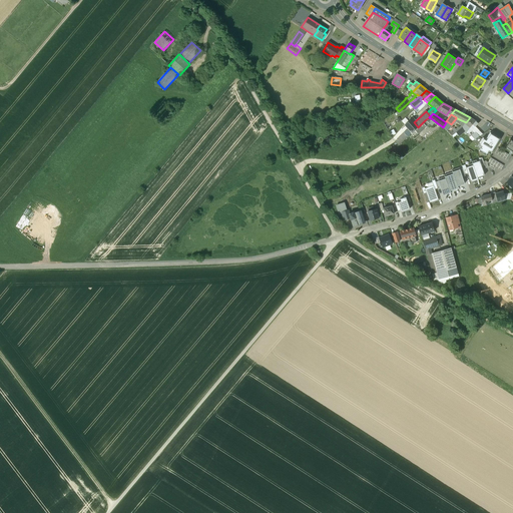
[(474,120),(470,117),(466,122),(465,124),(465,123),(461,128),(457,131),(459,134),(464,130),(467,131),(468,129),(470,130),(474,125),(475,126),(478,123),(474,120)]
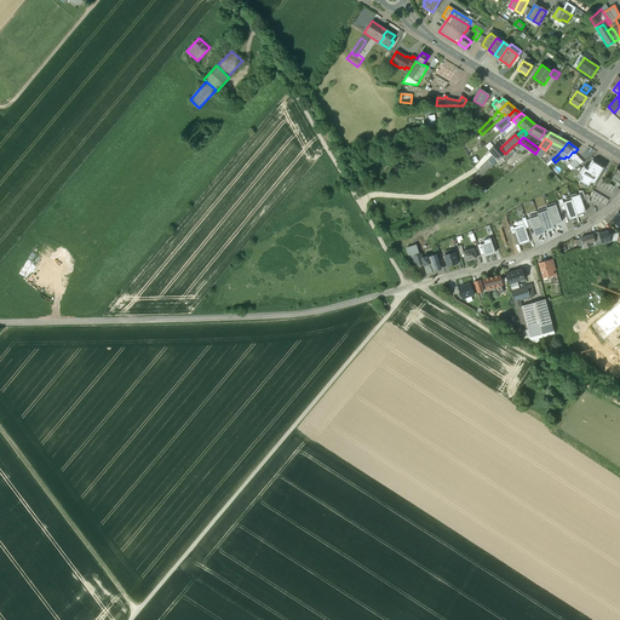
[(500,148),(497,144),(489,151),(494,156),(498,160),(505,154),(500,148)]
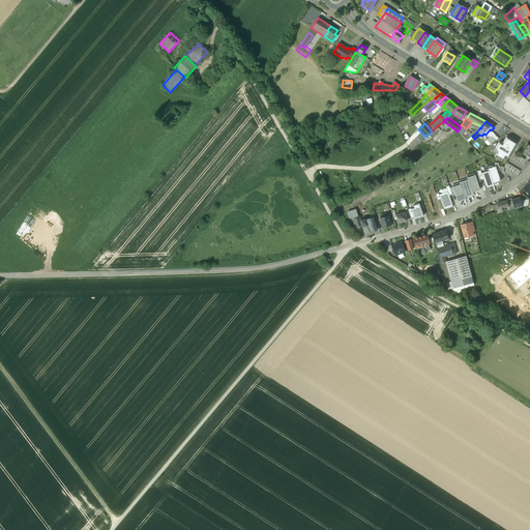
[(466,128),(462,125),(461,125),(461,126),(458,131),(462,136),(466,128)]
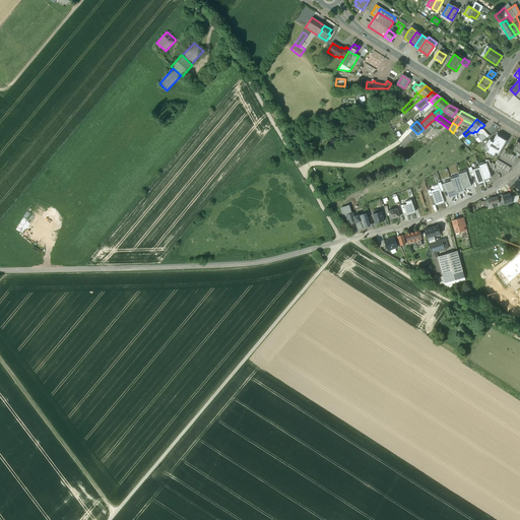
[(480,135),(477,137),(481,142),(485,138),(482,134),(484,132),(481,128),(478,133),(480,135)]
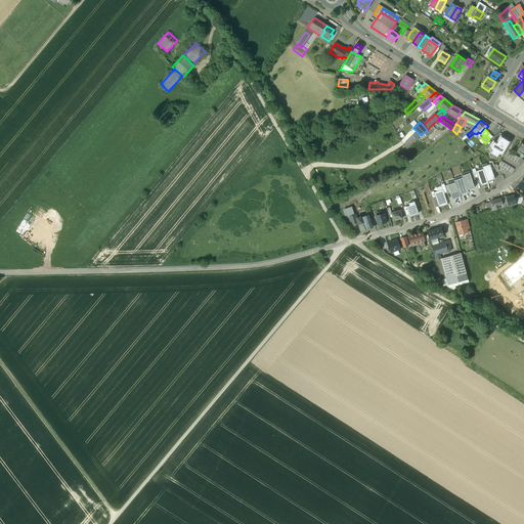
[(418,132),(404,144),(407,148),(421,135),(418,132)]
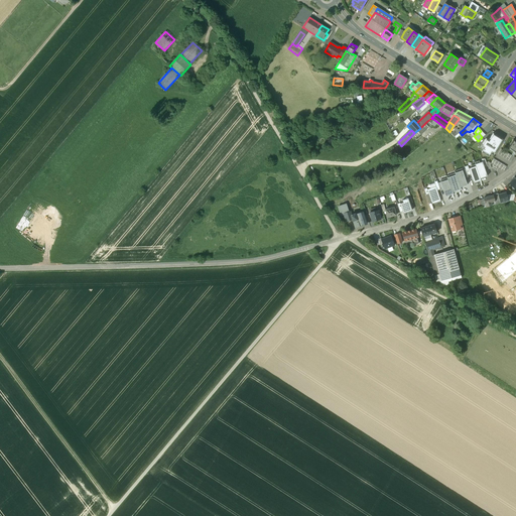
[(503,139),(493,133),(489,140),(486,138),(482,145),(485,147),(483,150),(490,155),(492,151),(495,153),(503,139)]
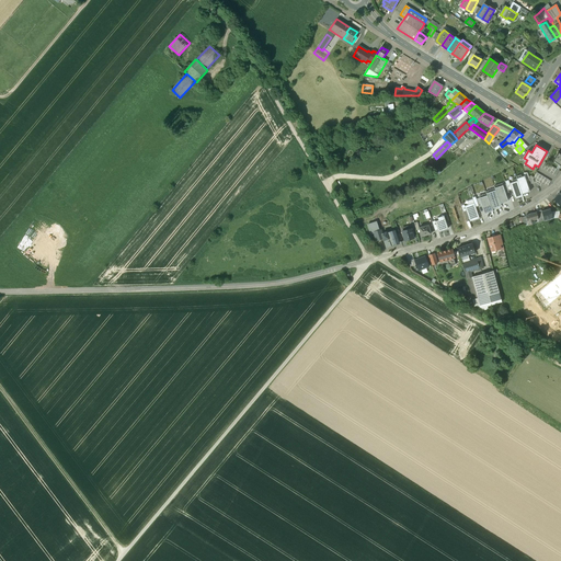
[(517,181),(522,194),(529,192),(526,182),(524,176),(517,179),(517,181)]
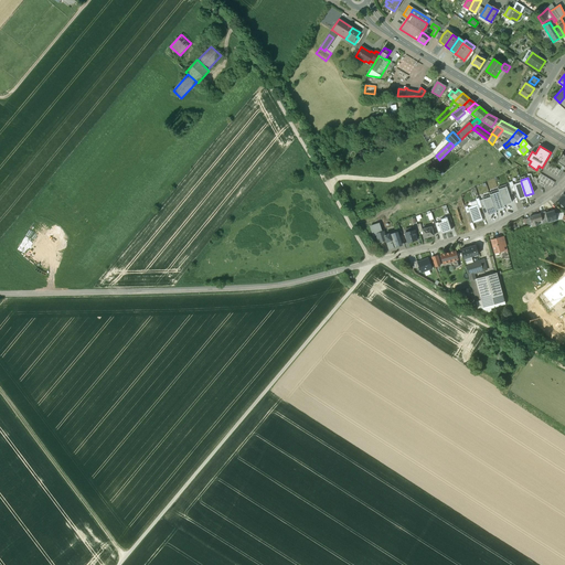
[(521,182),(513,184),(515,191),(519,201),(526,198),(525,195),(521,182)]
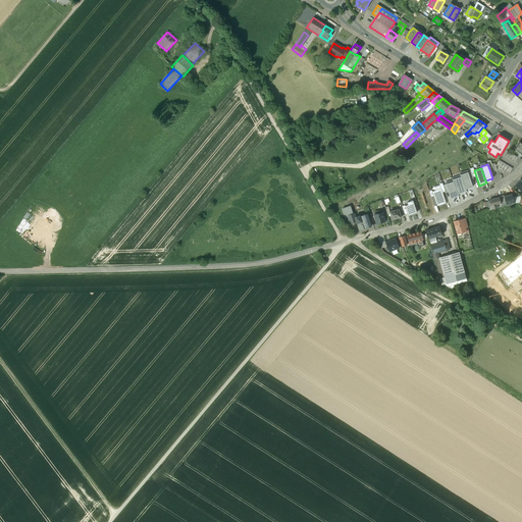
[(461,177),(465,190),(473,188),(470,180),(468,172),(461,175),(461,177)]
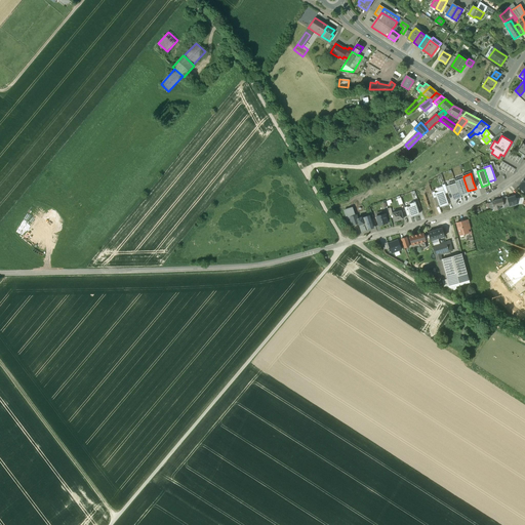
[(456,183),(460,196),(469,193),(468,191),(463,178),(455,180),(456,183)]
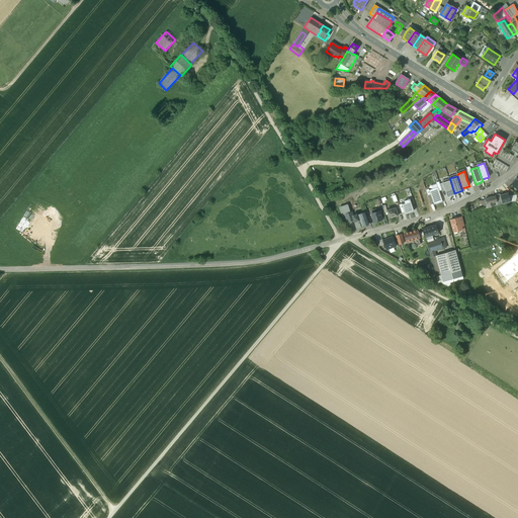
[(450,180),(442,183),(445,190),(447,197),(454,195),(454,193),(450,180)]
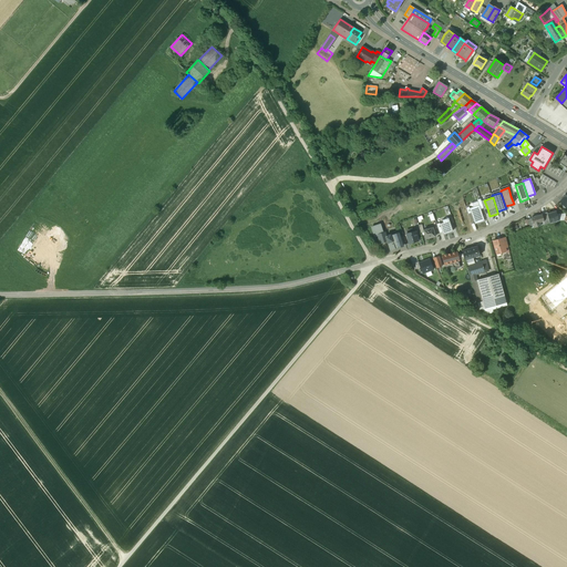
[(472,214),(475,225),(484,222),(481,209),(478,205),(470,208),(472,214)]
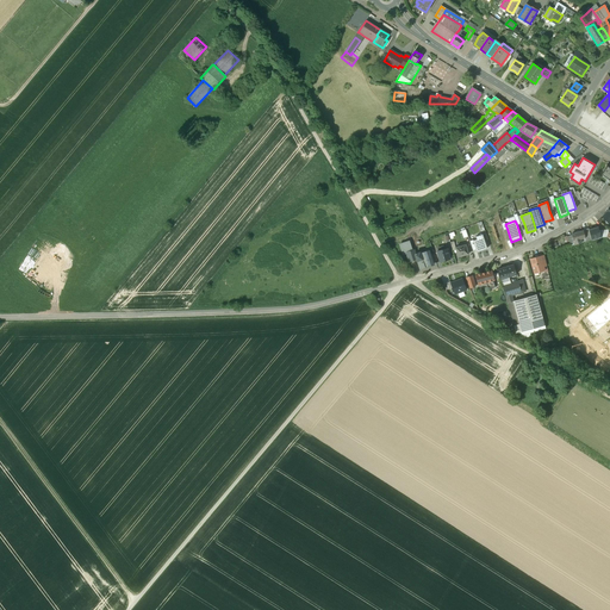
[(598,228),(589,230),(591,241),(601,237),(598,229),(598,228)]
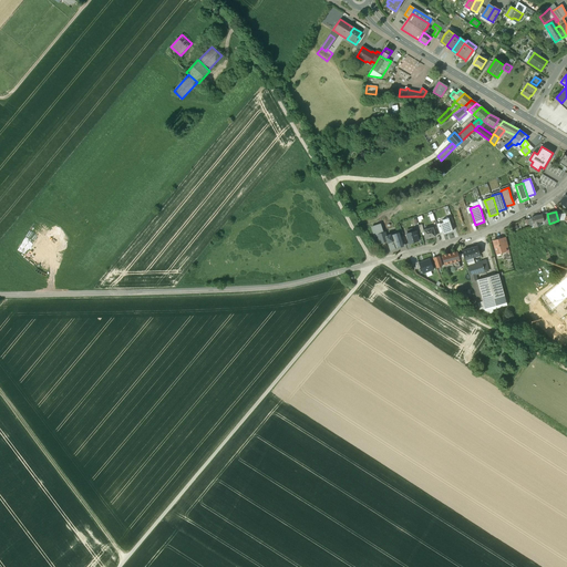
[(538,216),(532,217),(534,226),(534,228),(549,224),(547,214),(542,215),(542,216),(538,216)]
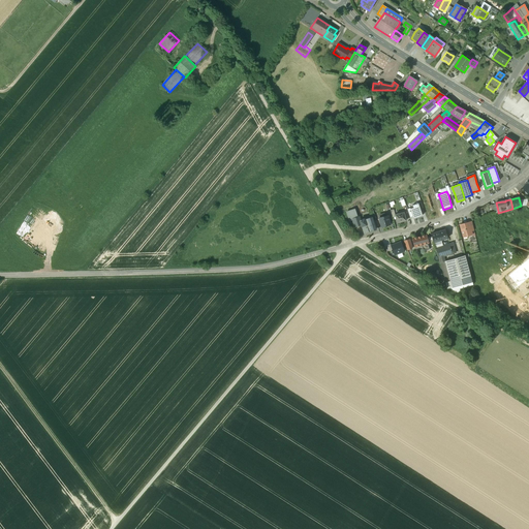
[(413,217),(413,219),(423,216),(418,204),(412,206),(413,210),(411,211),(413,217)]
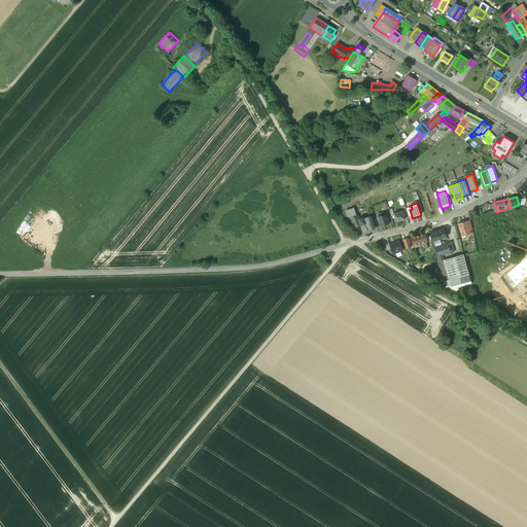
[(351,219),(356,217),(353,209),(346,211),(348,219),(351,219)]
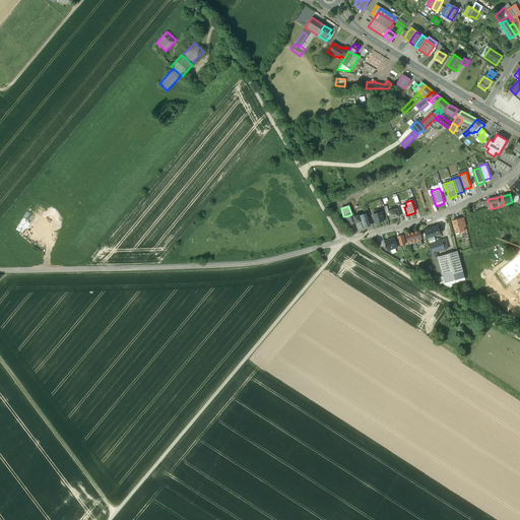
[(397,208),(388,211),(390,219),(399,217),(397,208)]
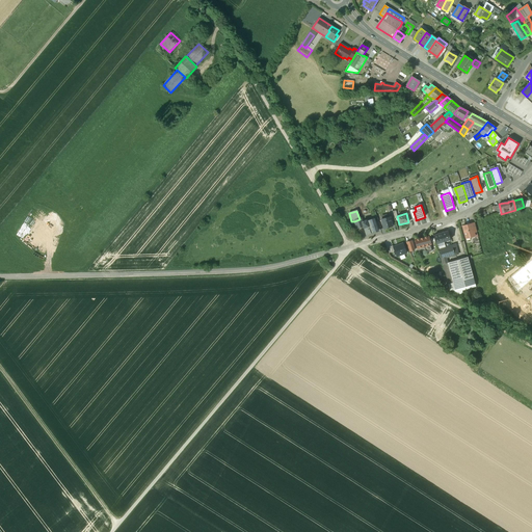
[(390,217),(381,219),(383,229),(392,227),(390,217)]
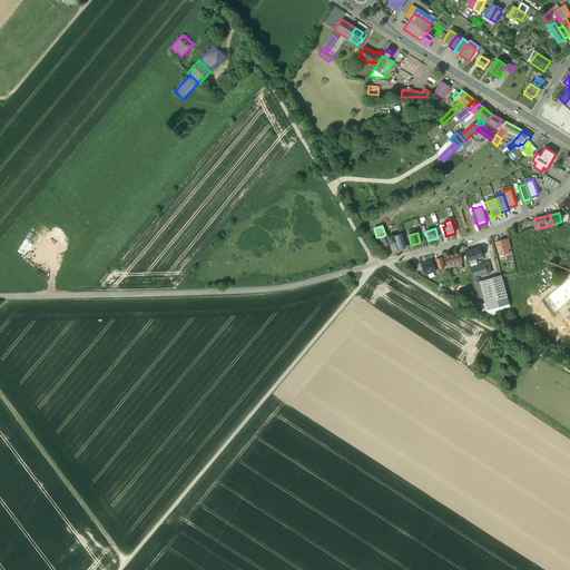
[(382,244),(390,242),(387,237),(386,234),(385,235),(380,237),(382,244)]
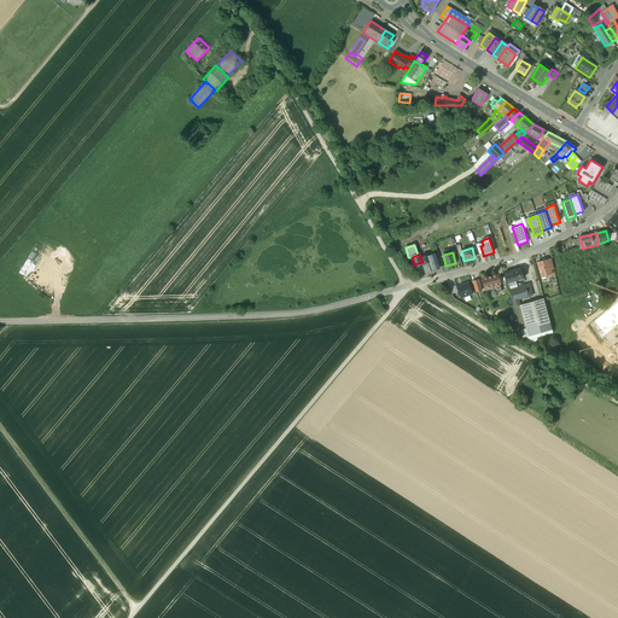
[(425,273),(439,268),(436,258),(435,255),(426,257),(425,256),(420,257),(423,262),(425,273)]
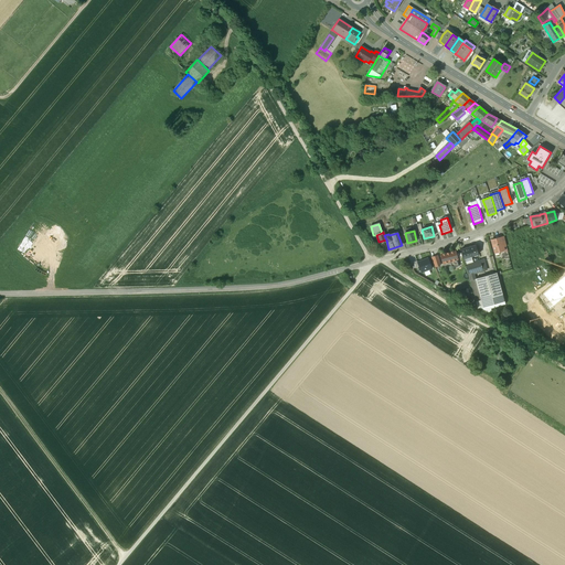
[(500,237),(491,241),(494,252),(498,251),(499,252),(504,251),(503,247),(500,237)]
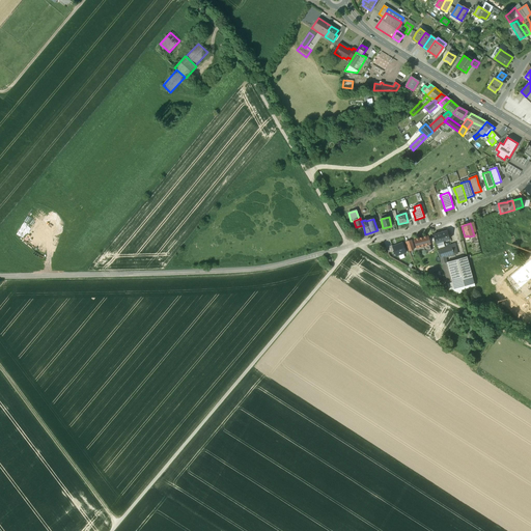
[(446,230),(432,234),(434,238),(435,241),(436,244),(443,242),(449,240),(446,230)]
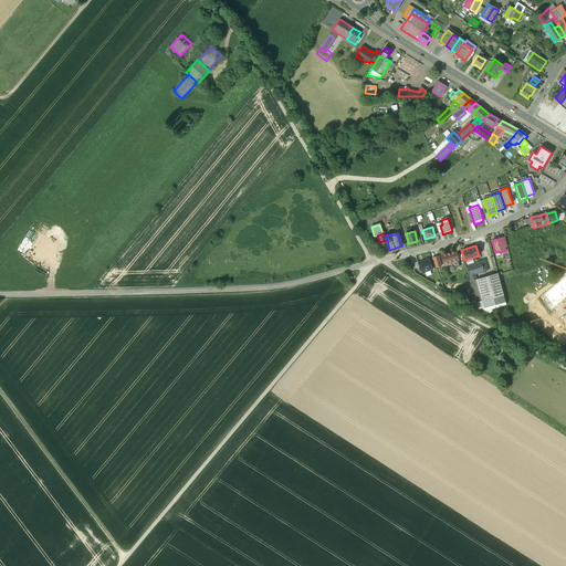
[(456,252),(442,255),(444,264),(451,262),(458,260),(458,258),(457,254),(456,252)]
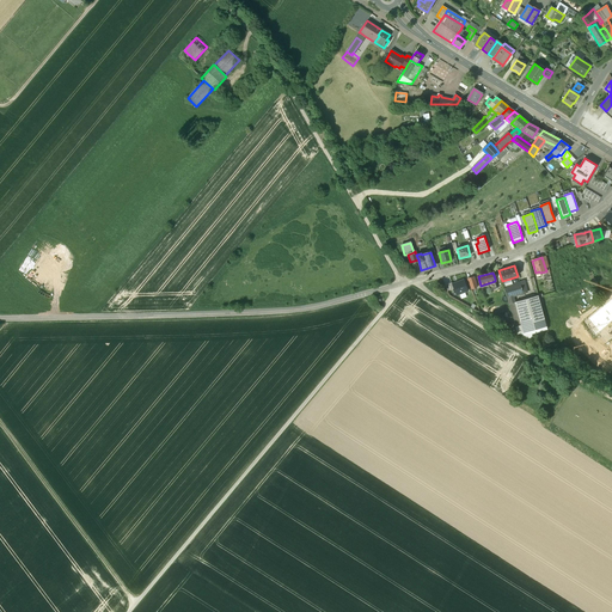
[(475,277),(467,280),(471,289),(477,287),(475,277)]
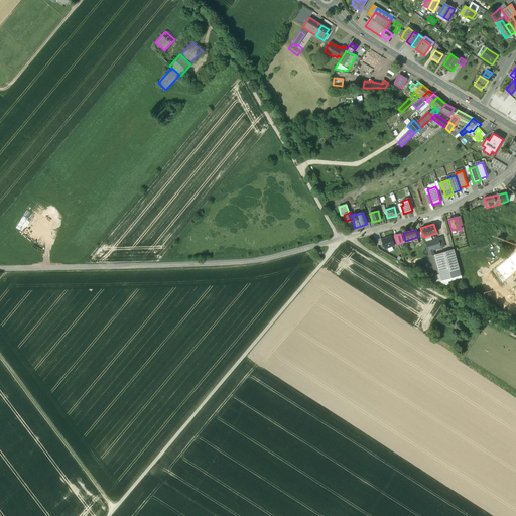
[(391,236),(381,240),(382,244),(385,249),(394,246),(391,236)]
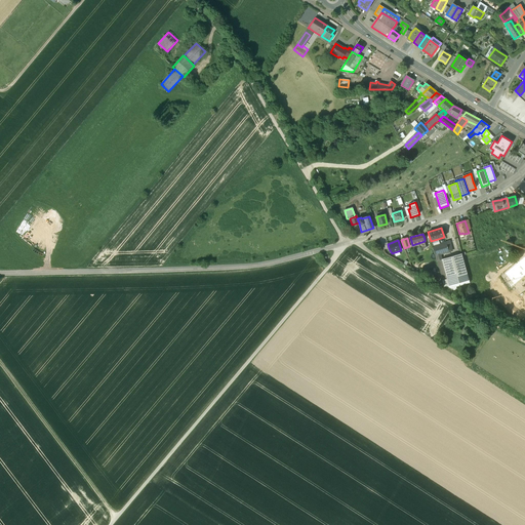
[(439,244),(432,246),(435,256),(440,254),(452,251),(449,241),(439,244)]
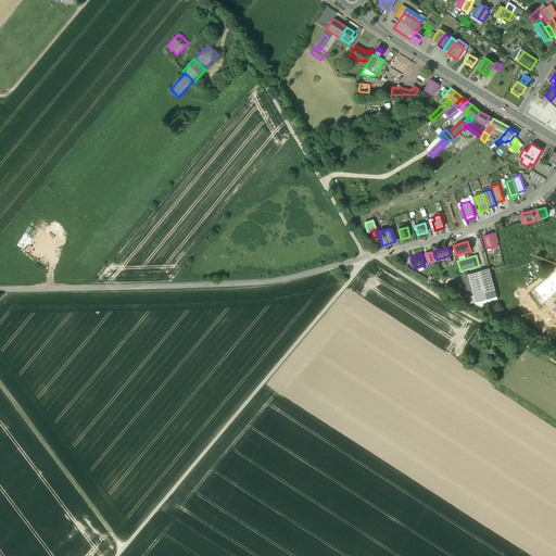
[(468,275),(463,277),(470,304),(474,305),(497,299),(490,270),(489,268),(468,275)]
